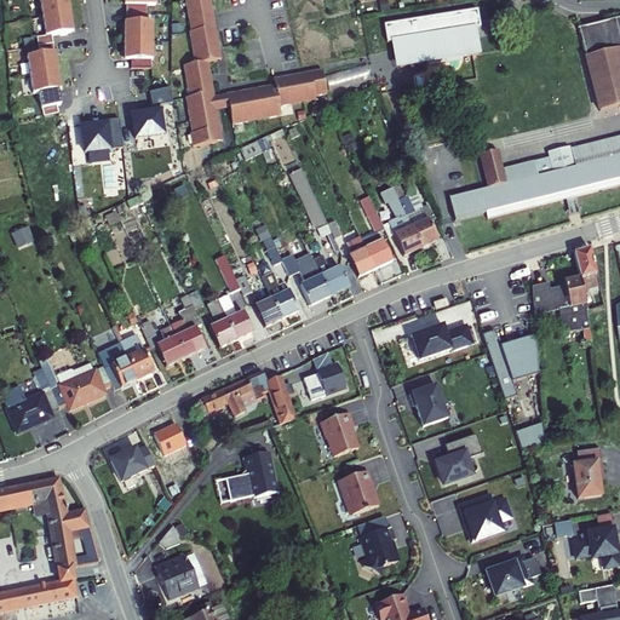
[(69,6),(68,6),(67,0),(65,0),(40,0),(46,36),(72,33),(70,27),(70,22),(72,22),(69,6)]
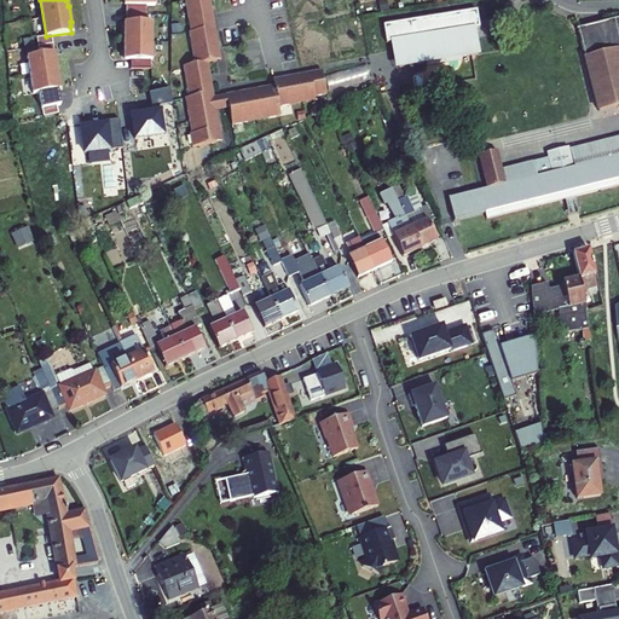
[(148,0),(128,0),(128,19),(128,24),(126,24),(126,40),(127,40),(127,46),(127,51),(132,51),(132,61),(151,61),(151,52),(154,52),(155,15),(148,15),(148,0)]
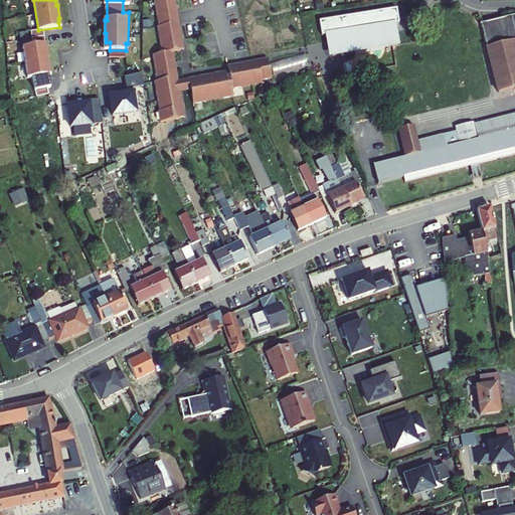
[(160,116),(180,113),(179,107),(177,107),(177,101),(180,101),(177,87),(176,87),(175,81),(178,80),(175,64),(174,64),(172,57),(175,56),(174,45),(182,44),(180,36),(179,36),(177,29),(180,28),(177,10),(176,10),(175,3),(178,2),(177,0),(156,0),(160,20),(159,20),(163,47),(154,48),(158,74),(156,74),(158,84),(156,86),(160,105),(158,106),(160,116)]
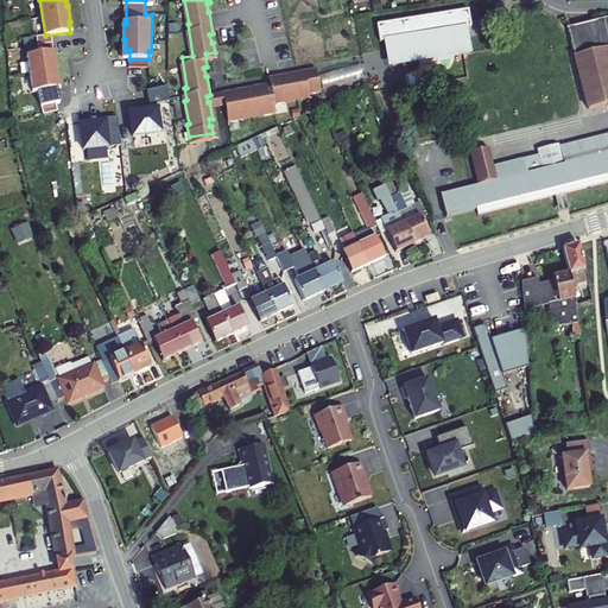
[(219,51),(210,2),(207,4),(208,12),(209,12),(213,33),(209,35),(211,43),(213,43),(215,52),(219,51)]
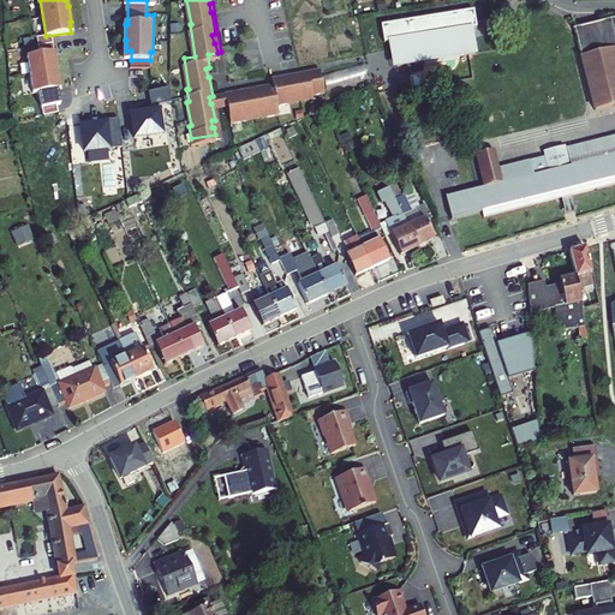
[(478,55),(476,41),(467,42),(466,31),(473,30),(471,12),(378,27),(381,45),(389,43),(393,64),(393,69),(478,55)]
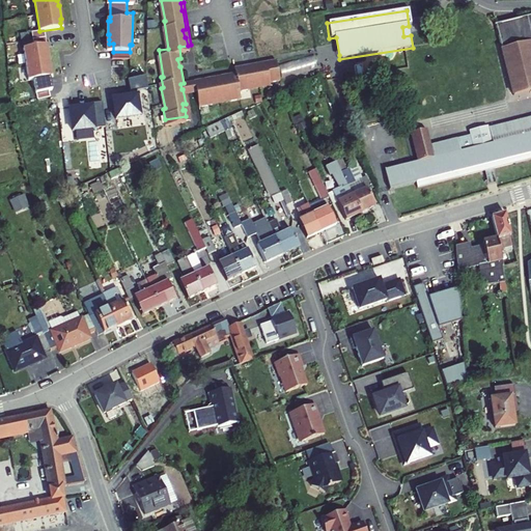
[(530,14),(499,23),(518,94),(530,90),(530,14)]
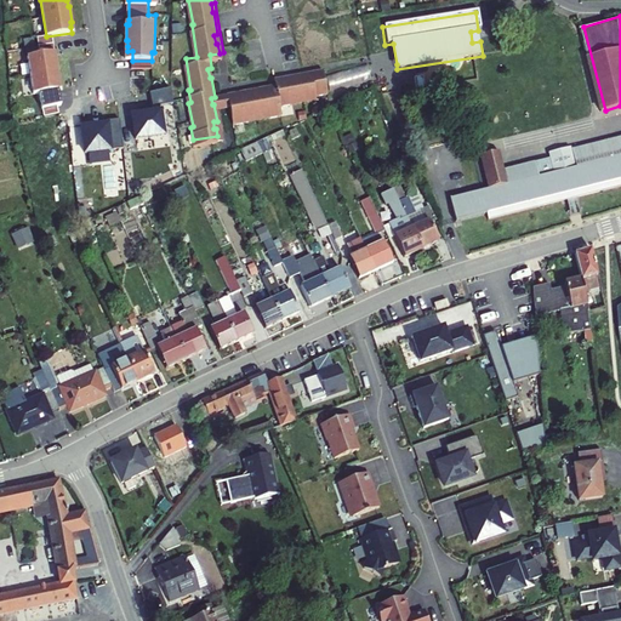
[(35,36),(24,38),(26,52),(38,51),(35,36)]
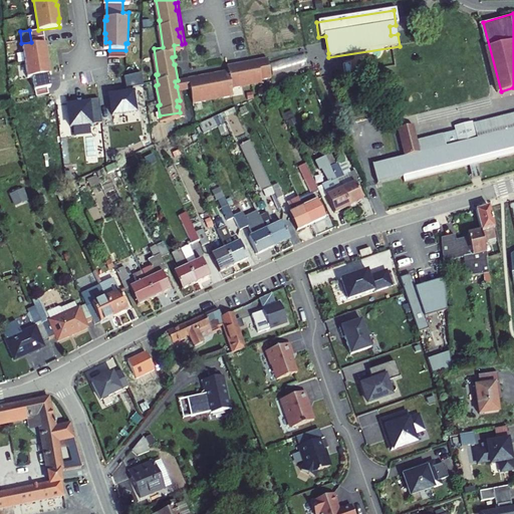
[(44,48),(44,43),(22,46),(27,77),(48,74),(48,70),(47,65),(48,65),(46,52),(45,52),(44,48)]
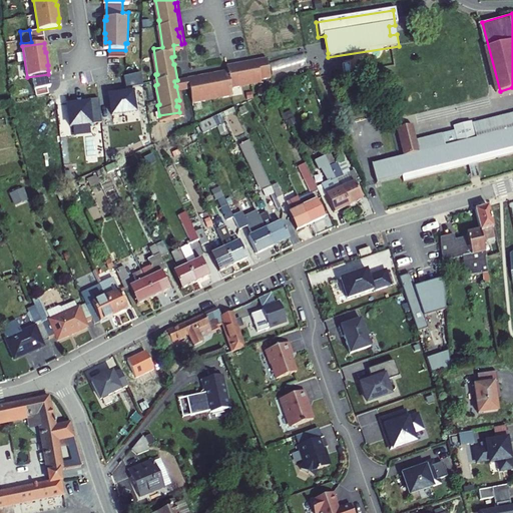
[(190,84),(192,98),(202,96),(202,95),(221,91),(222,93),(232,91),(231,84),(241,82),(241,81),(262,77),(261,76),(271,74),(268,54),(259,56),(260,59),(253,59),(253,58),(239,60),(239,63),(234,64),(233,63),(227,64),(228,66),(228,71),(223,72),(223,74),(217,75),(217,72),(200,74),(200,77),(195,78),(194,77),(189,78),(190,84)]
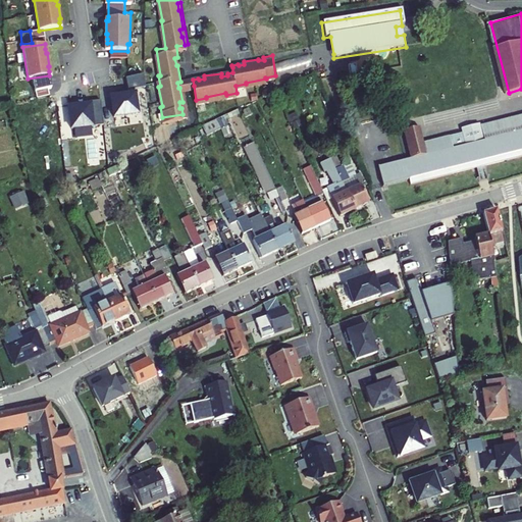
[(180,75),(177,57),(174,58),(176,65),(177,65),(180,82),(177,83),(178,88),(179,88),(183,102),(179,102),(179,108),(181,108),(183,114),(187,113),(185,102),(183,87),(180,75)]
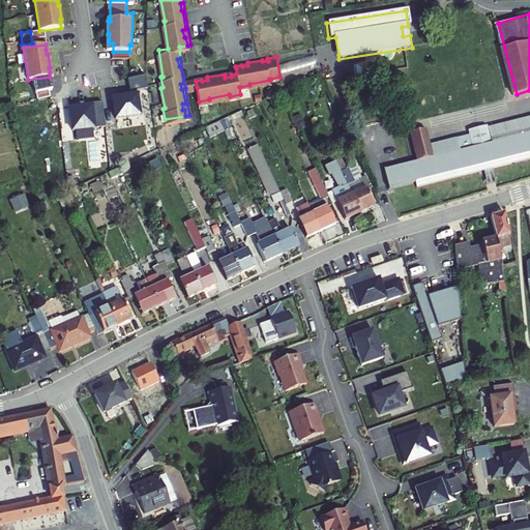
[(247,65),(247,62),(262,60),(262,61),(268,61),(267,58),(235,63),(235,66),(241,65),(242,66),(247,65)]
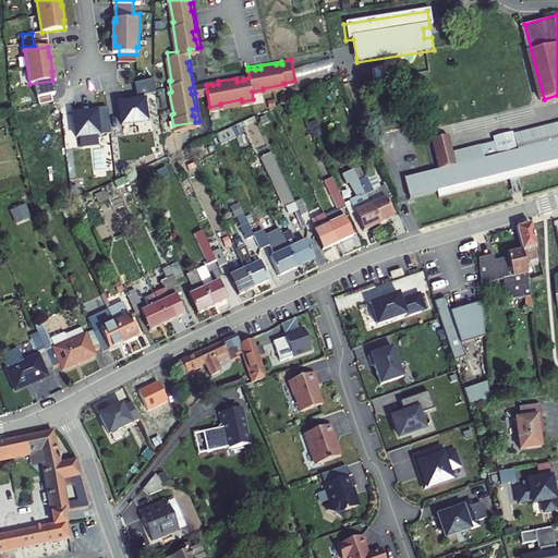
[(249,77),(249,72),(205,79),(206,85),(211,84),(213,85),(218,84),(218,81),(237,79),(237,82),(243,81),(243,79),(249,77)]
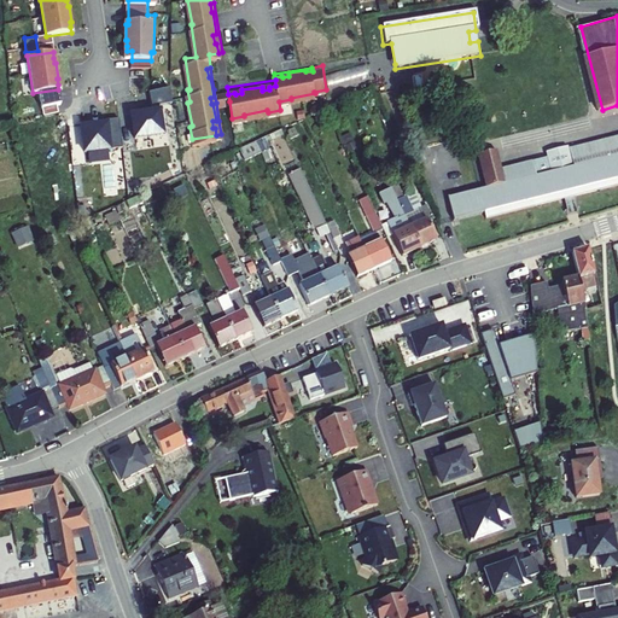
[(229,101),(228,94),(227,87),(214,89),(216,103),(229,101)]
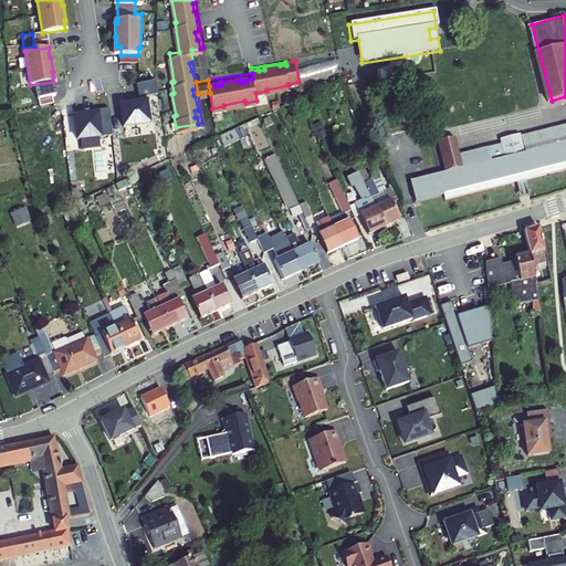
[(136,85),(140,102),(146,101),(145,97),(157,95),(156,82),(136,85)]
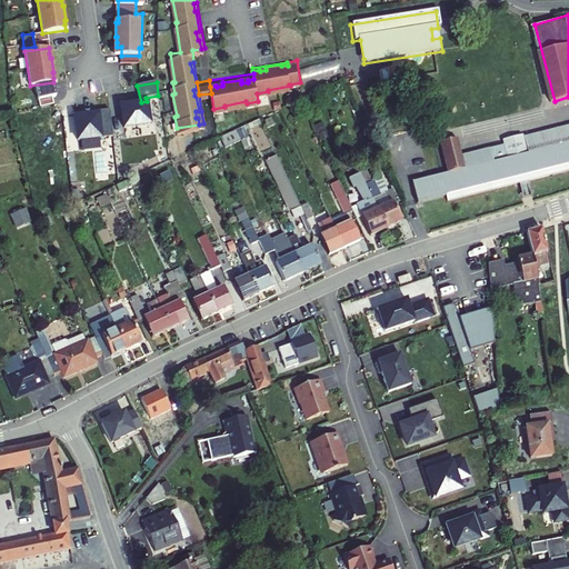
[(141,102),(119,106),(122,130),(151,126),(148,101),(147,101),(141,102)]
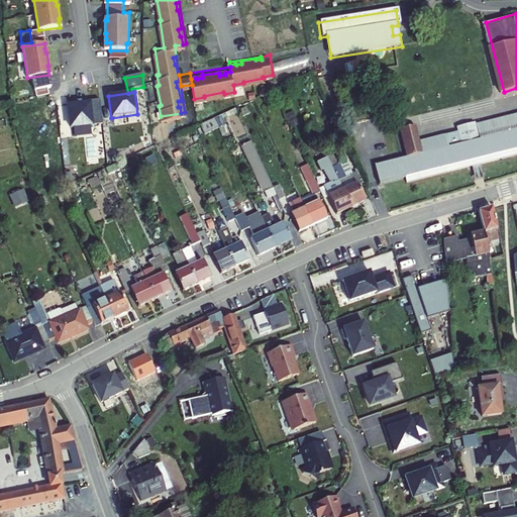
[(90,103),(66,106),(69,129),(93,126),(93,125),(102,124),(99,102),(99,100),(91,101),(91,103),(90,103)]
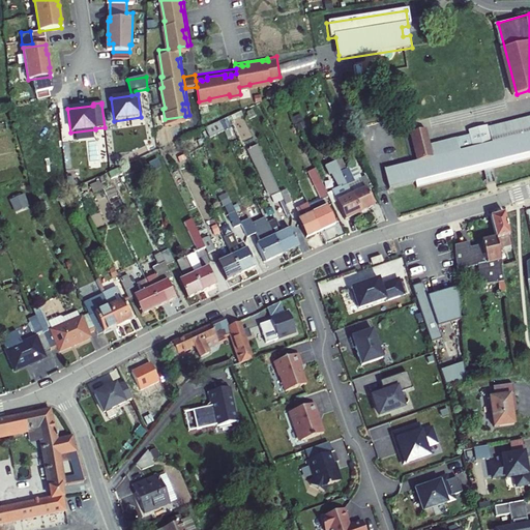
[(223,117),(211,122),(215,131),(227,126),(223,117)]
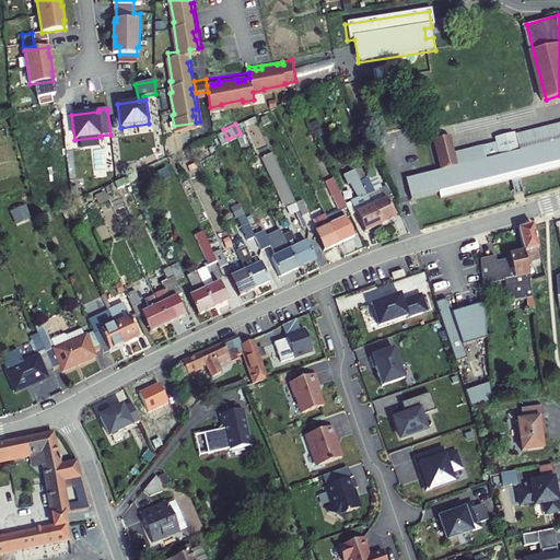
[(559,125),(518,135),(523,152),(559,142),(559,125)]
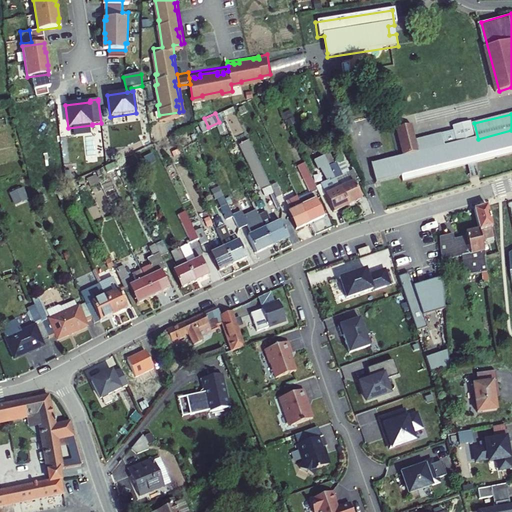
[(473,122),(463,124),(474,164),(511,153),(511,130),(478,139),(474,123),(473,122)]
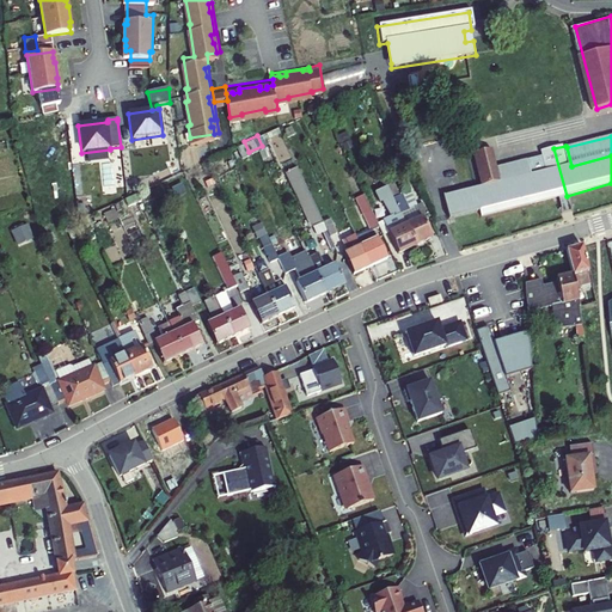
[(544,152),(545,157),(500,169),(495,151),(477,155),(485,188),(445,199),(451,219),(482,210),(483,218),(567,196),(554,148),(544,152)]
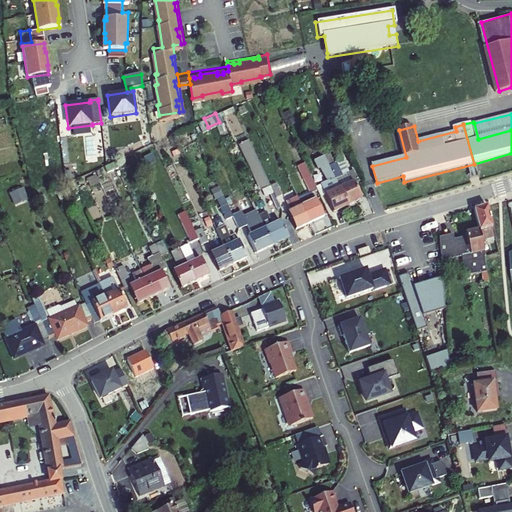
[(249,135),(239,139),(259,187),(269,182),(269,181),(249,135)]
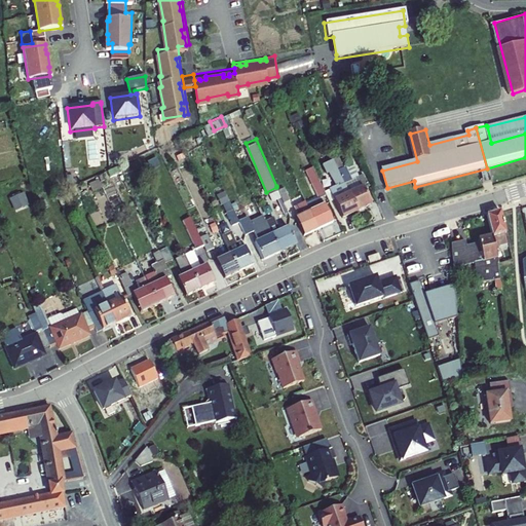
[(312,163),(305,166),(317,195),(325,192),(312,163)]
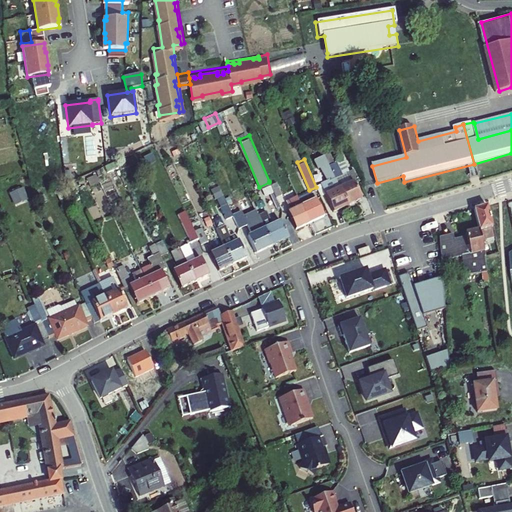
[(335,161),(329,164),(348,204),(360,199),(353,182),(358,179),(353,168),(340,173),(335,161)]
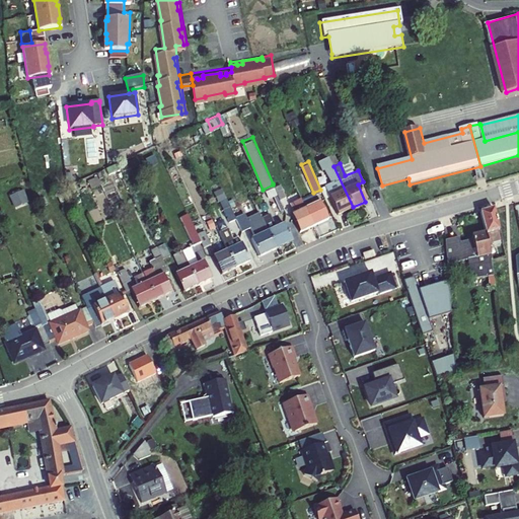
[(334,166),(320,172),(339,214),(353,207),(334,166)]
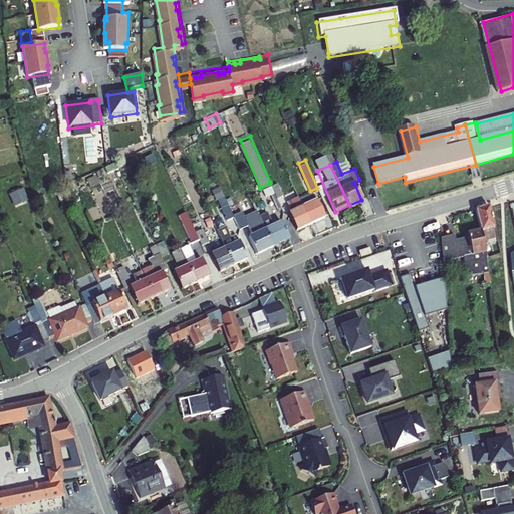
[(121,167),(108,170),(112,178),(123,173),(121,167)]
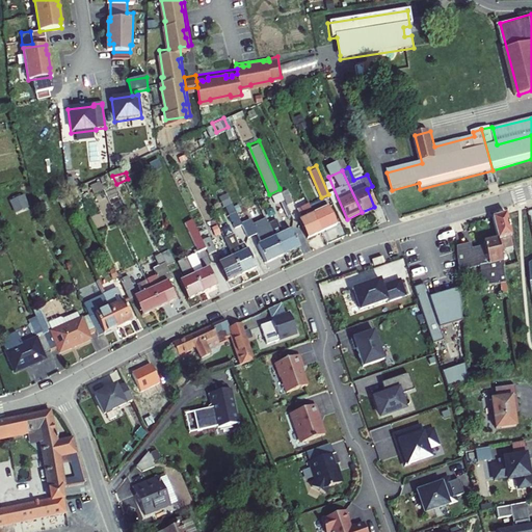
[(285,186),(280,188),(280,189),(286,203),(291,200),(285,186)]
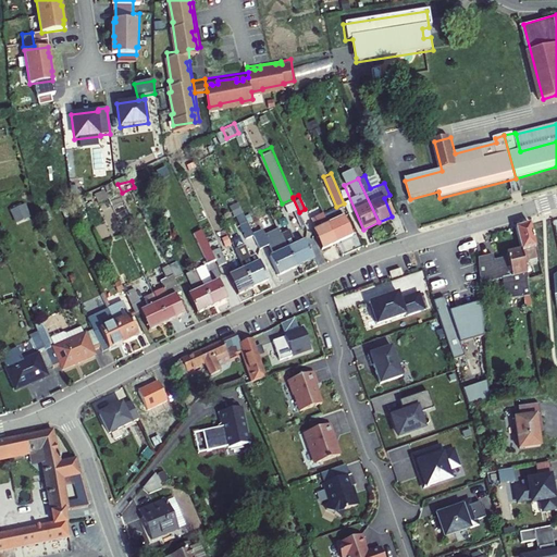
[(12,207),(15,221),(31,217),(27,203),(12,207)]
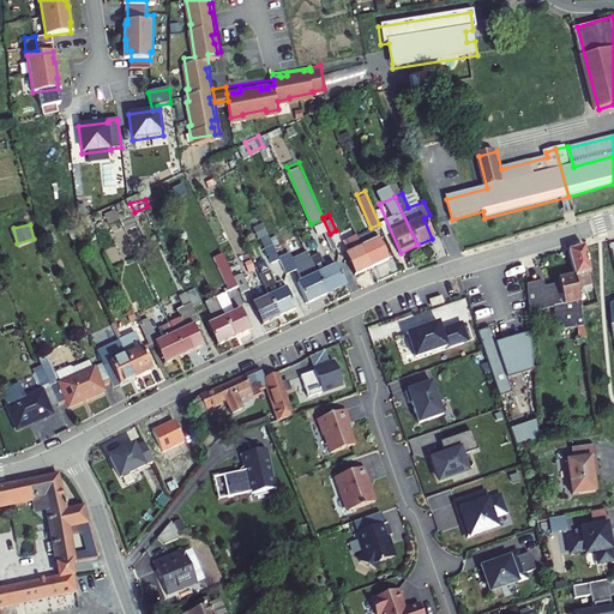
[(347,248),(343,251),(353,274),(371,265),(361,242),(356,232),(343,238),(347,248)]
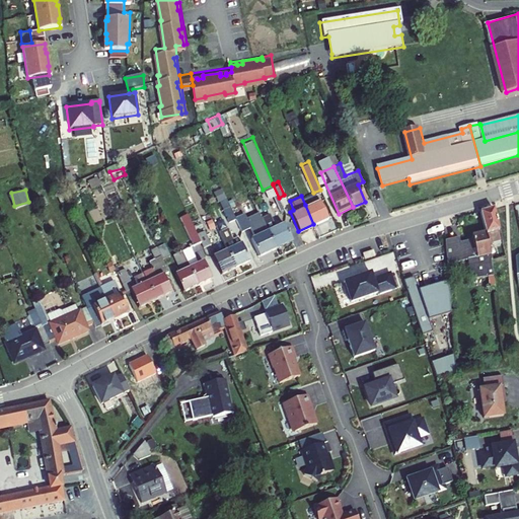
[(317,199),(305,205),(313,224),(326,219),(317,199)]
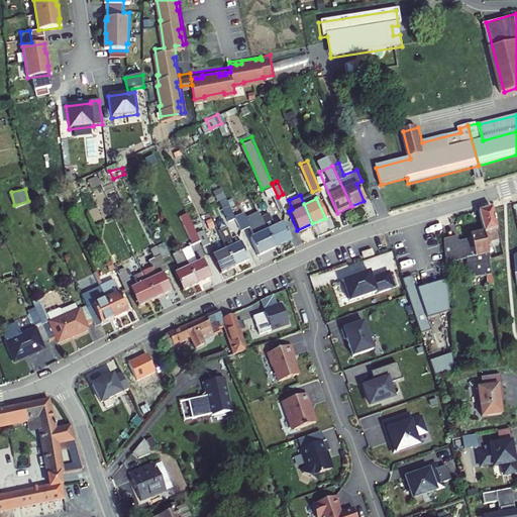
[(229,205),(224,208),(230,222),(235,219),(234,216),(229,205)]
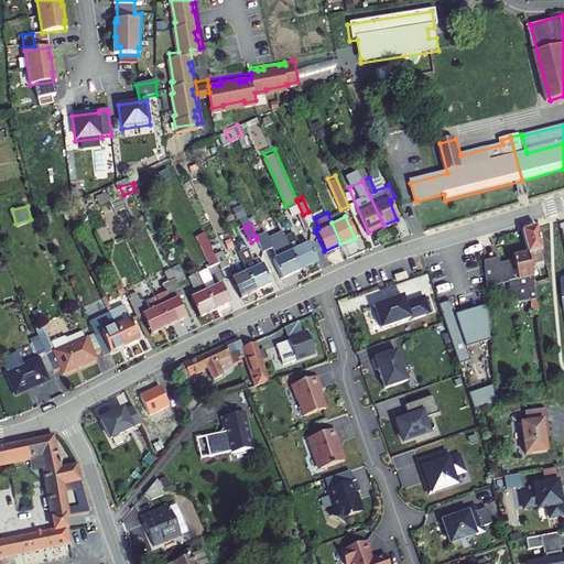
[(241,240),(235,225),(227,229),(234,245),(241,240)]
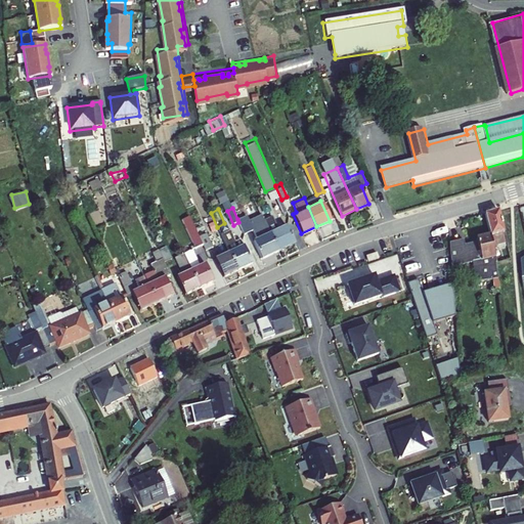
[(494,243),(498,242),(501,242),(499,232),(506,231),(501,212),(500,210),(489,213),(492,233),(493,235),(494,243)]
